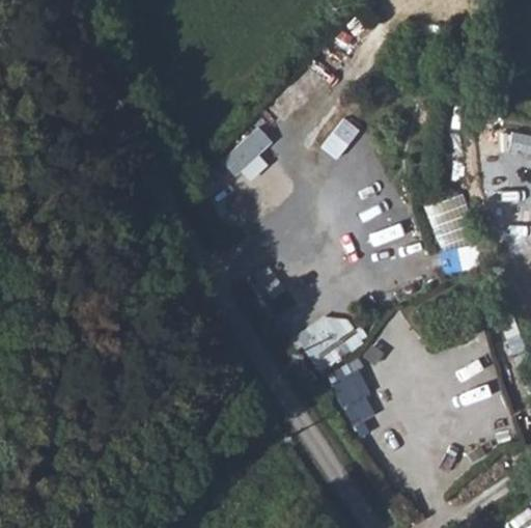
[(352,172),(342,182),(357,196),(370,183),(365,177),(385,159),(346,119),(323,143),(352,172)]
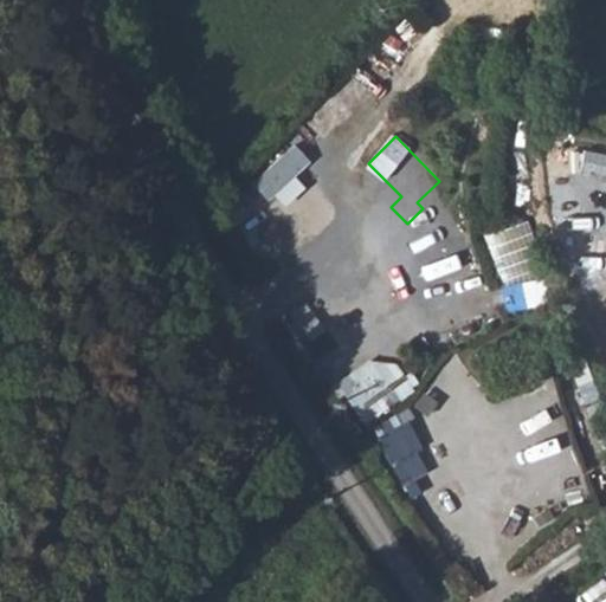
[(279,163),(256,188),(282,212),(304,187),(279,163)]
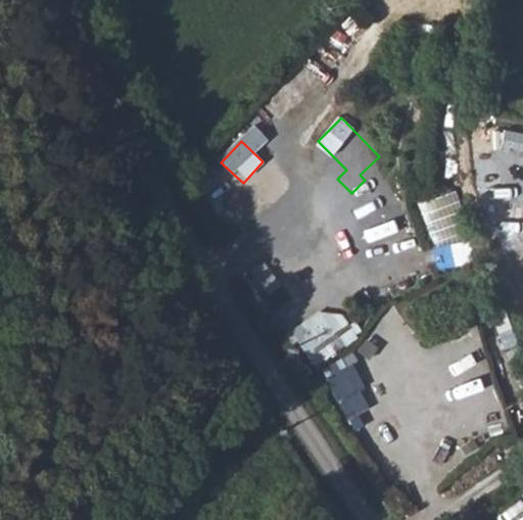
[(379,177),(348,191),(363,221),(393,206),(379,177)]
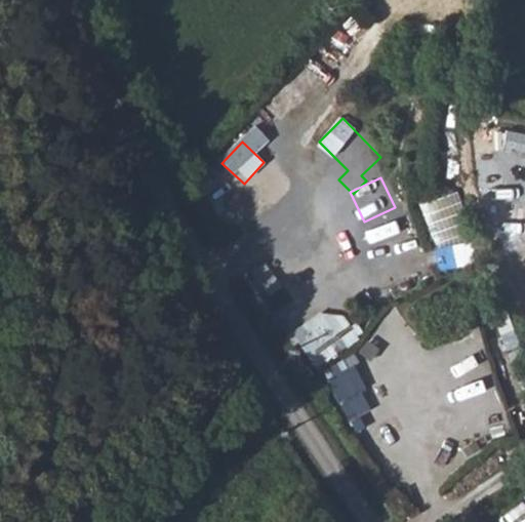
[(269,257),(247,274),(268,299),(288,283),(269,257)]
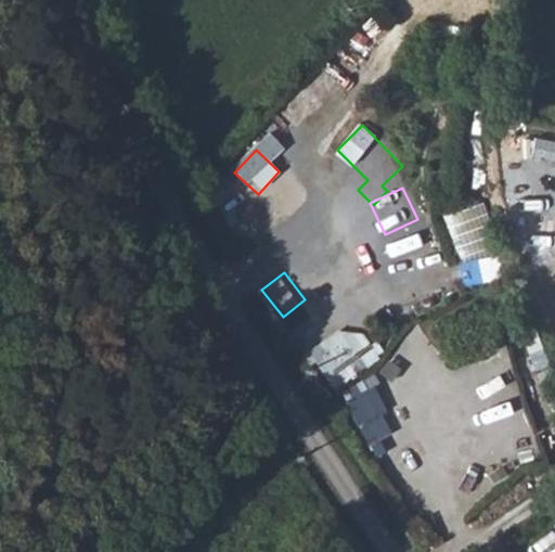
[(308,351),(334,388),(379,357),(350,315),(363,305),(347,283),(321,300),(340,329),(308,351)]
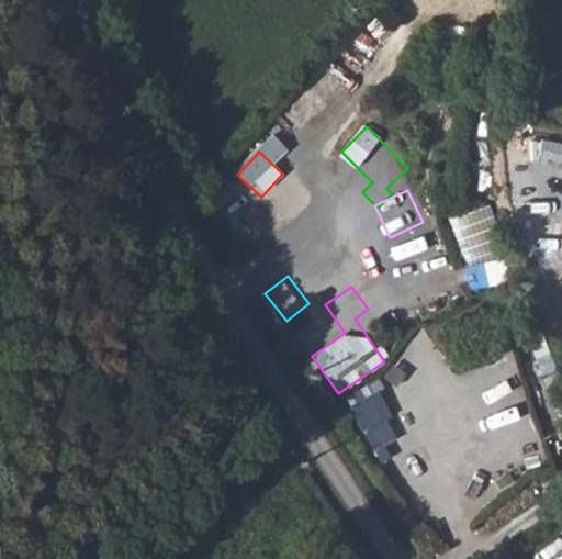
[(373,450),(400,436),(371,386),(346,400),(373,450)]
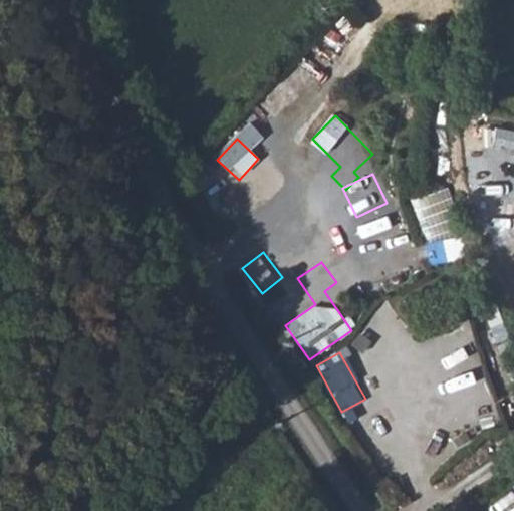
[(298,390),(310,379),(303,372),(292,379),(298,390)]
